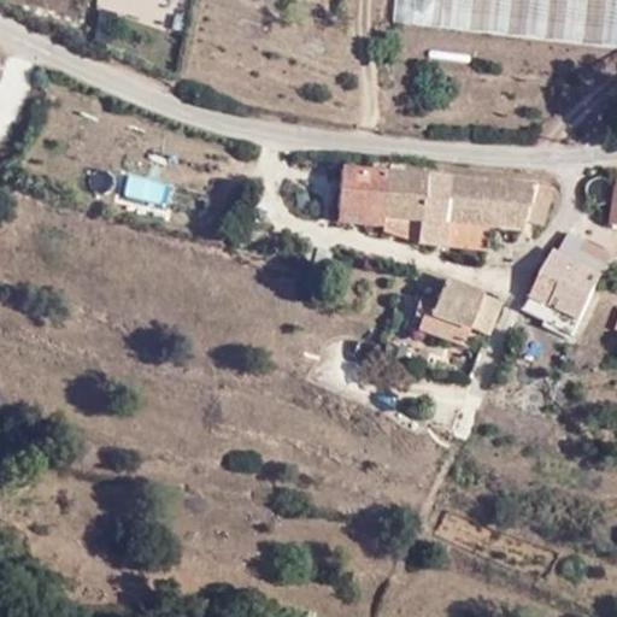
[(616,0),(399,0),(398,21),(616,46),(616,0)]
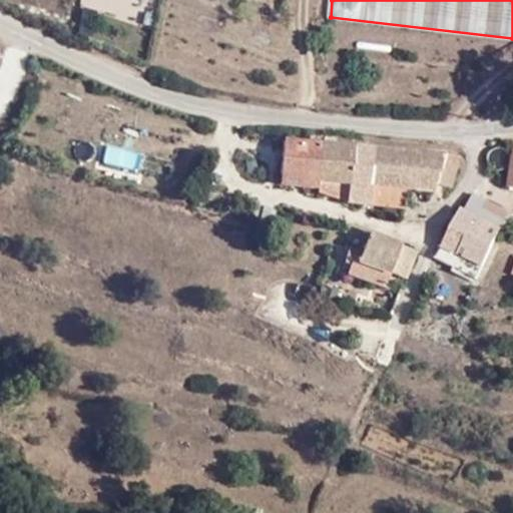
[(412,175),(415,153),(285,141),(283,175),(306,177),(307,185),(320,187),(321,178),(350,182),(350,199),(371,201),(373,184),(407,187),(407,175),(412,175)]
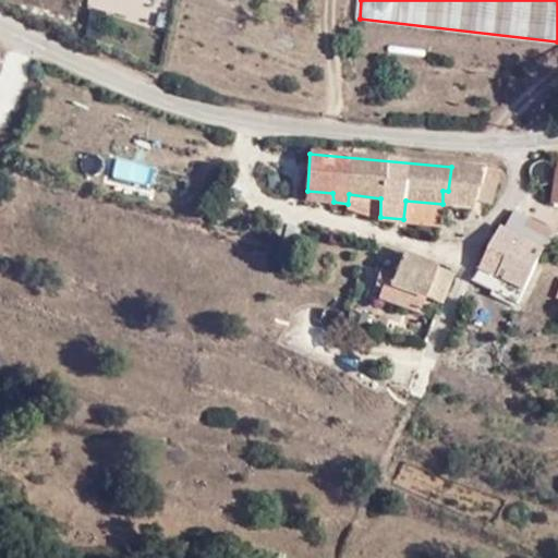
[(548,185),(556,167),(547,161),(540,161),(533,164),(532,170),(534,180),(548,185)]
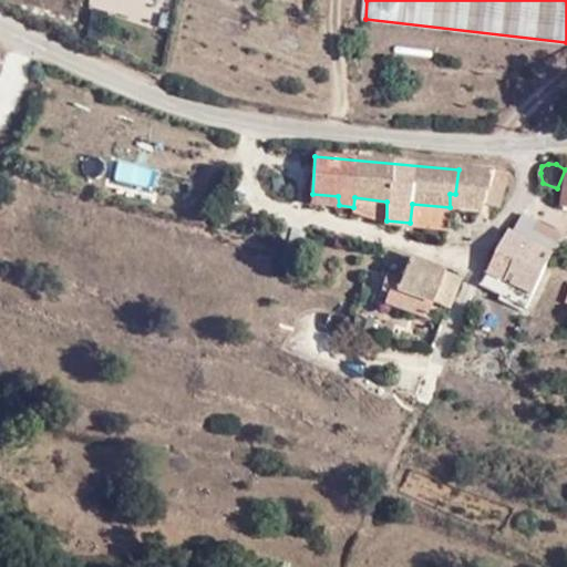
[(506,174),(459,169),(455,194),(450,194),(450,207),(482,210),(484,204),(501,205),(506,174)]
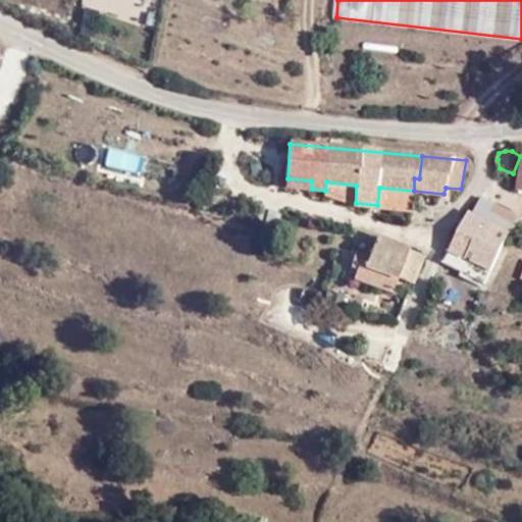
[(311,180),(288,178),(286,186),(312,189),(311,180)]
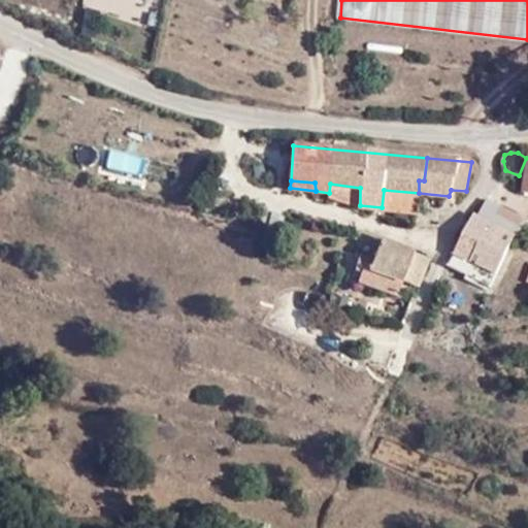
[(513,237),(513,215),(484,199),(473,218),(513,237)]
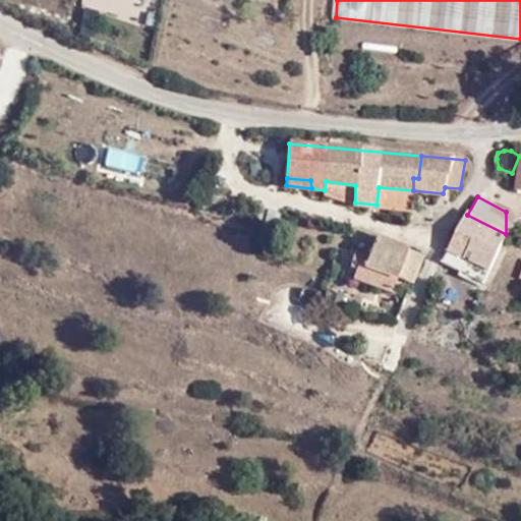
[(520,220),(506,212),(506,234),(511,237),(520,220)]
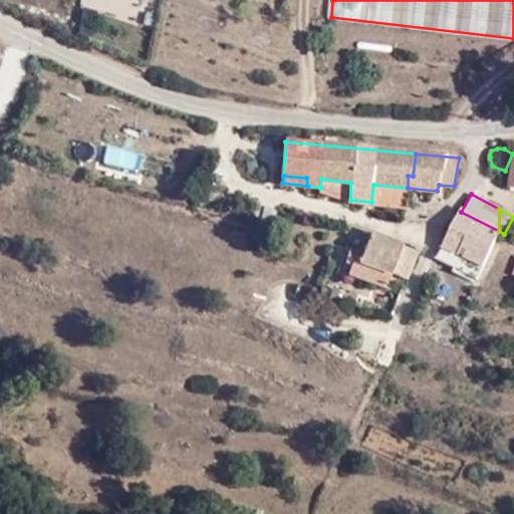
[(482,264),(499,231),(461,212),(442,246),(447,248),(482,264)]
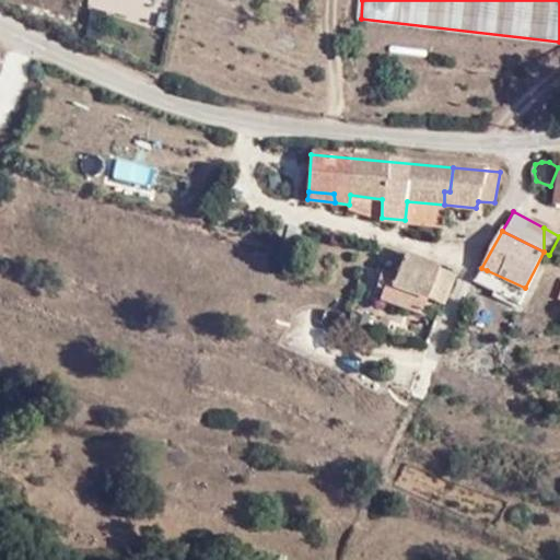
[(440,267),(406,255),(393,286),(385,282),(378,295),(421,311),(428,296),(442,301),(448,277),(438,272),(440,267)]
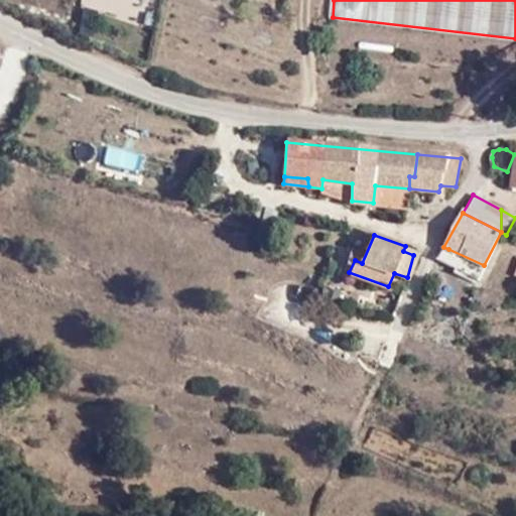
[(484,265),(448,249),(444,257),(464,267),(461,272),(477,279),(484,265)]
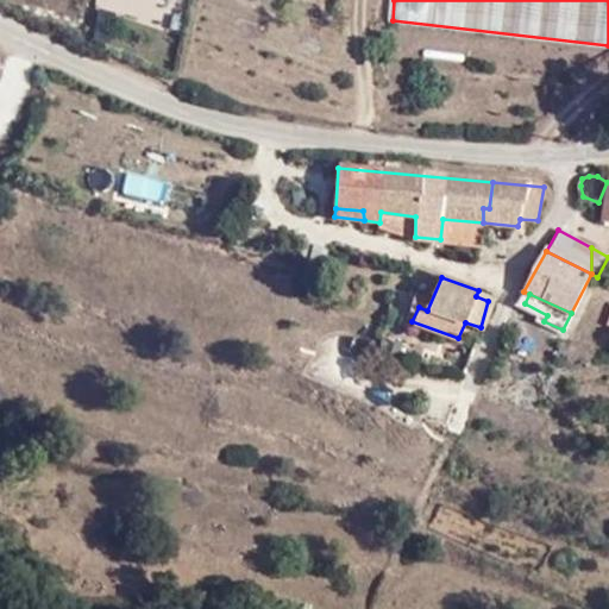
All buildings are outlined.
